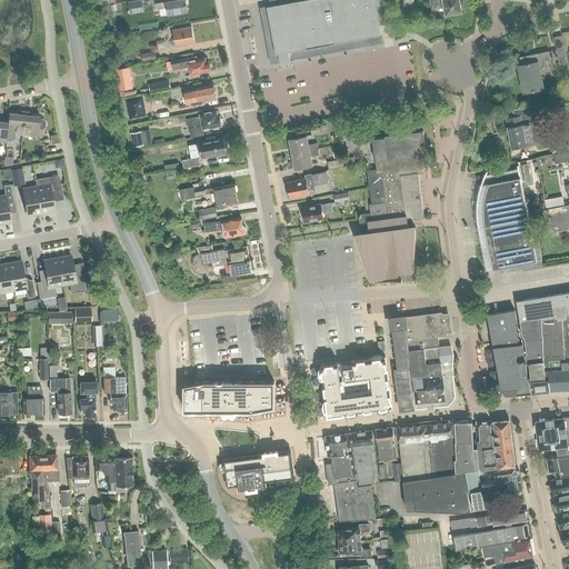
[(186,0),(177,0),(166,2),(156,5),(157,10),(167,8),(168,15),(188,11),(186,0)]
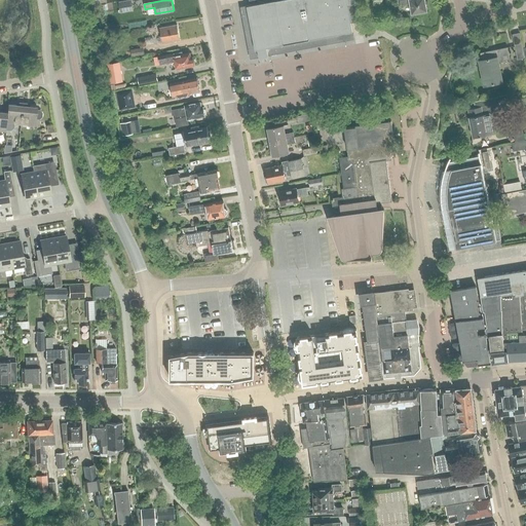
[(250,55),(327,40),(328,44),(337,42),(336,39),(353,35),(350,22),(360,20),(354,0),(256,0),(257,4),(239,7),(250,55)]
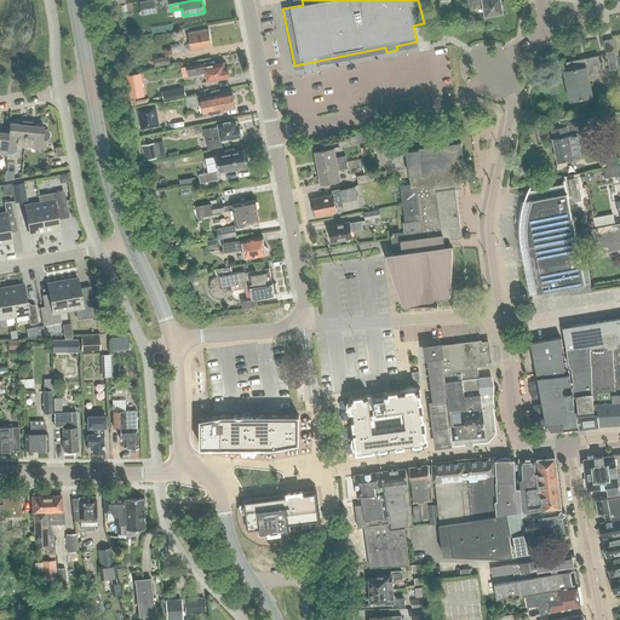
[(470,0),(472,7),(483,5),(484,17),(503,13),(500,0),(470,0)]
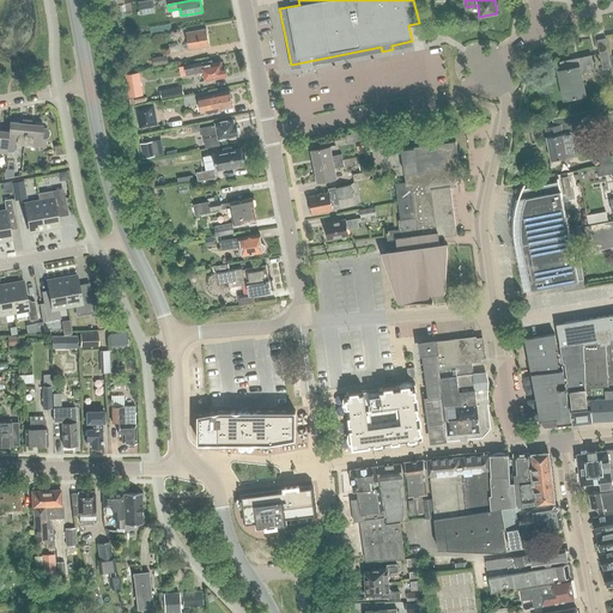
[(153,1),(139,4),(140,16),(155,13),(153,1)]
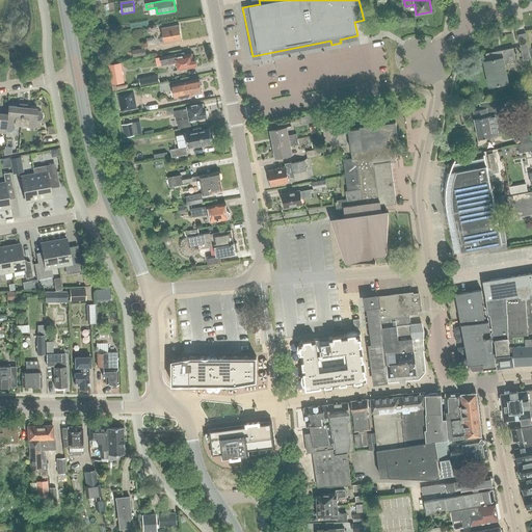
[(162,28),(164,44),(182,41),(179,25),(162,28)]
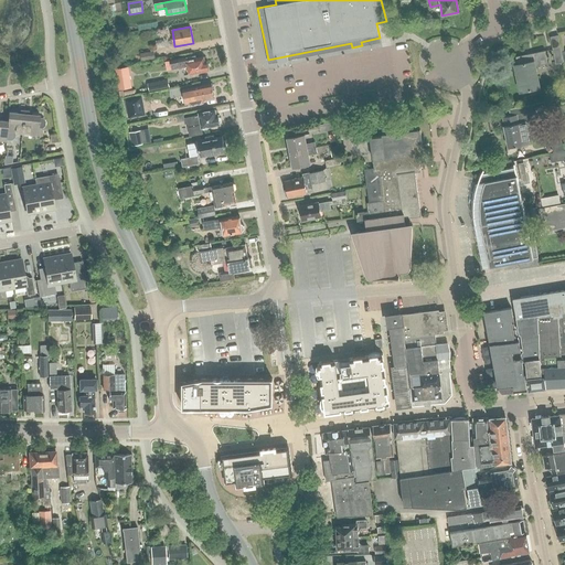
[(561,48),(552,49),(555,64),(564,63),(561,48)]
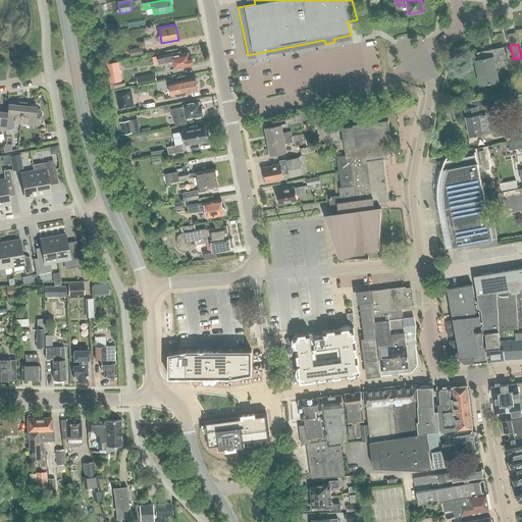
[(504,47),(477,52),(478,59),(476,60),(481,85),(499,81),(494,61),(506,58),(504,47)]
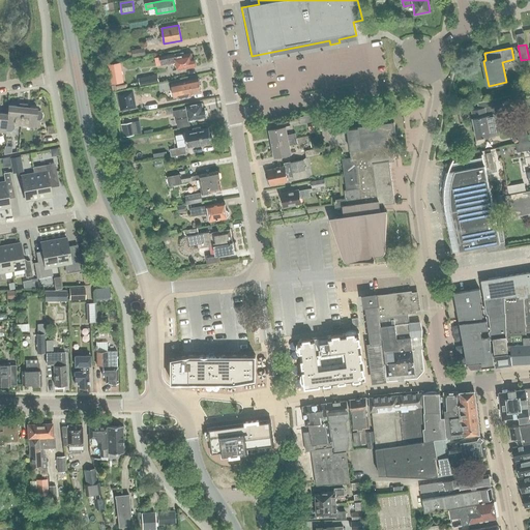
[(174,55),(160,58),(162,65),(176,63),(177,70),(196,66),(196,64),(197,63),(196,60),(194,59),(194,58),(192,58),(192,54),(183,55),(183,53),(174,55)]
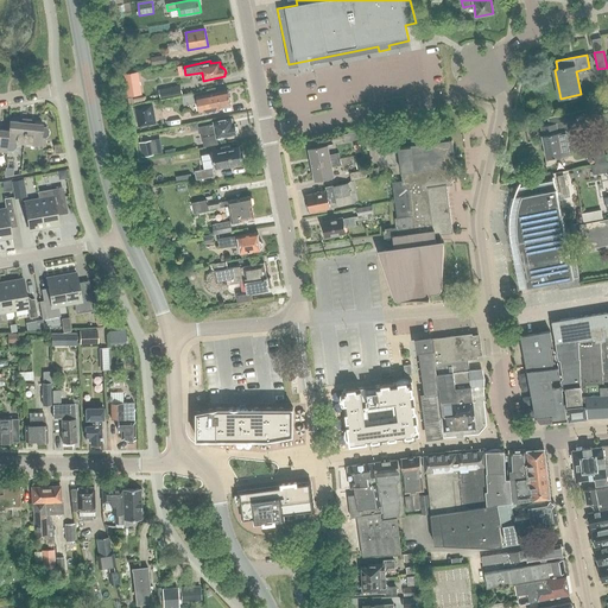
[(128,97),(143,95),(138,71),(124,74),(128,97)]
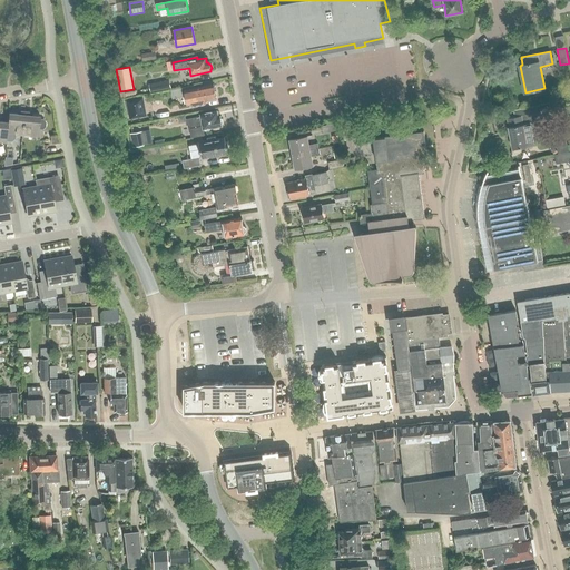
[(172,88),(169,80),(148,84),(150,92),(172,88)]
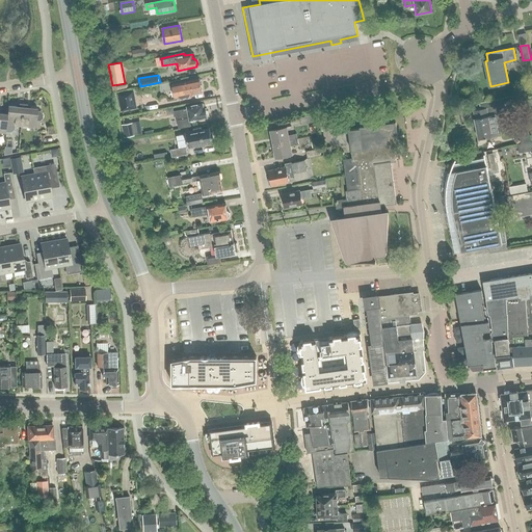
[(173,89),(173,90),(171,91),(173,96),(174,97),(175,98),(177,98),(179,100),(191,98),(192,95),(202,92),(201,90),(203,90),(202,85),(201,85),(198,79),(182,82),(181,80),(168,82),(169,85),(170,85),(171,89),(173,89)]
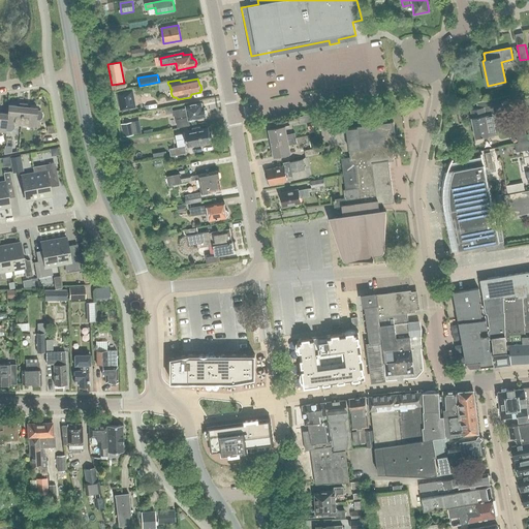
[(128,91),(117,93),(120,111),(133,107),(131,95),(129,96),(128,91)]
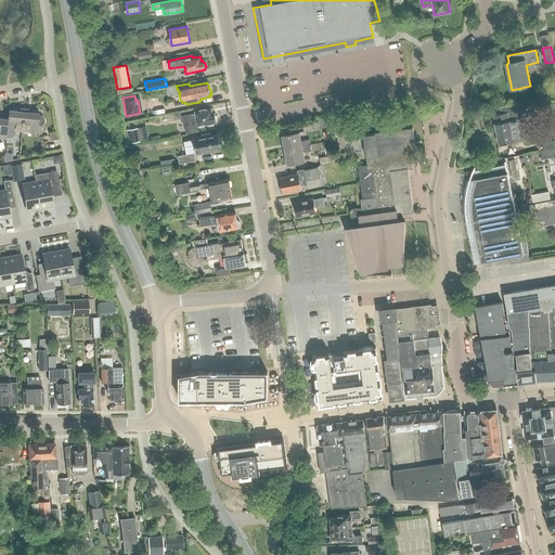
[(495,124),(499,145),(520,141),(516,120),(520,119),(519,114),(526,113),(525,103),(513,105),(514,112),(494,116),(495,124)]
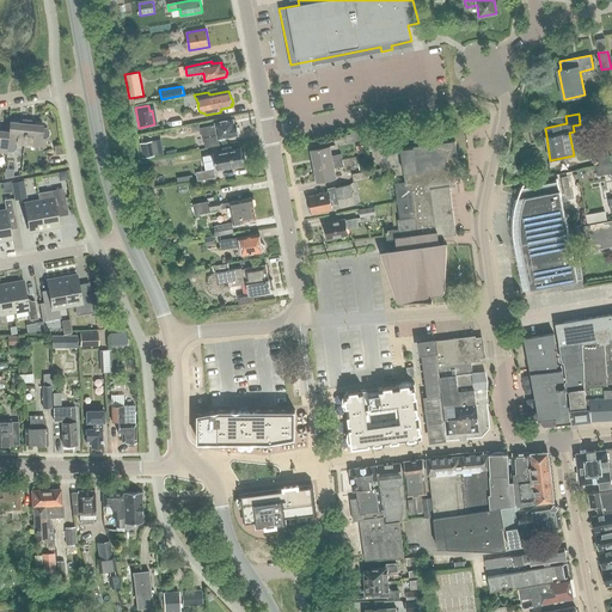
[(10,121),(8,130),(6,151),(11,152),(13,151),(14,150),(16,147),(16,144),(24,145),(26,120),(22,118),(22,122),(10,121)]
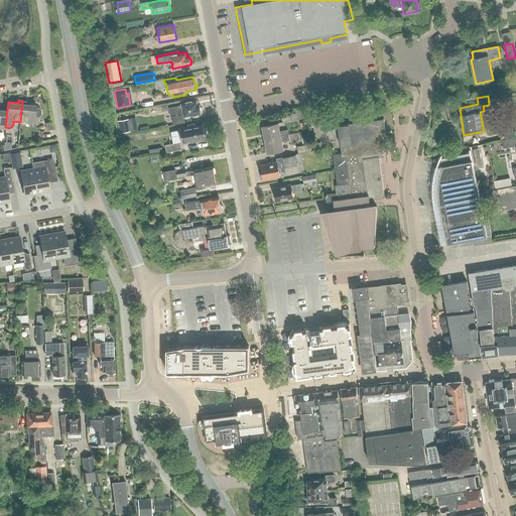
[(25,104),(26,101),(22,101),(20,122),(34,123),(35,116),(38,116),(40,114),(40,111),(39,108),(36,108),(36,105),(25,104)]
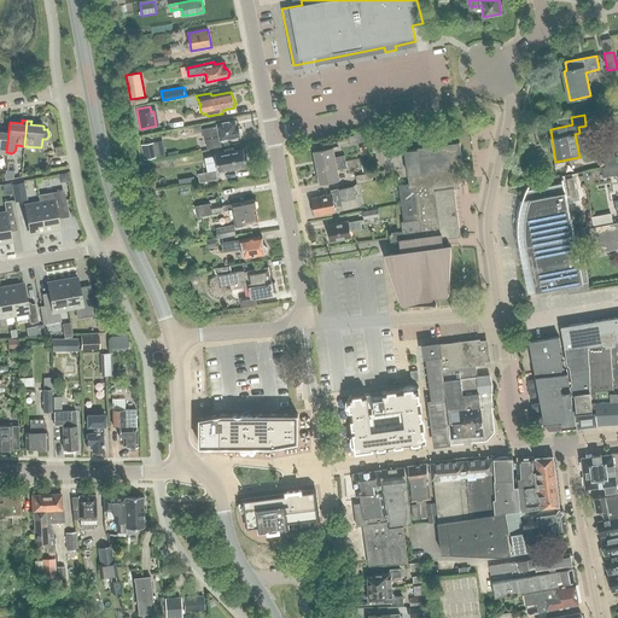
[(217,127),(204,129),(208,150),(222,146),(221,141),(223,143),(226,141),(228,140),(240,136),(240,135),(242,133),(242,130),(239,129),(238,127),(235,127),(235,122),(229,123),(228,122),(223,123),(216,124),(217,127)]
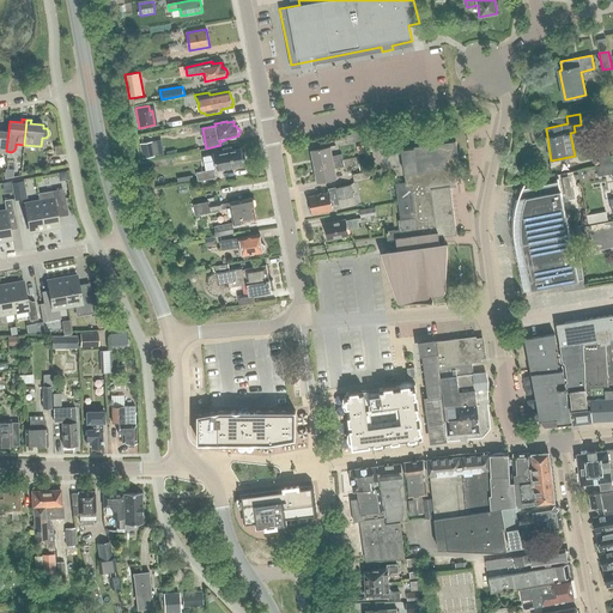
[(360,133),(345,135),(347,143),(362,140),(360,133)]
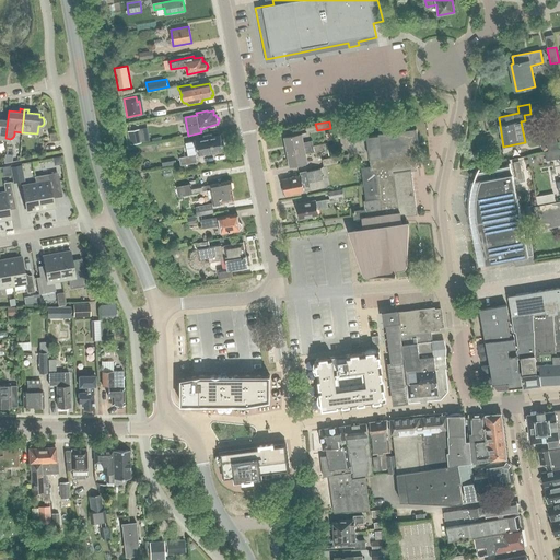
[(361,167),(364,190),(365,200),(413,194),(410,170),(416,170),(415,153),(419,152),(416,129),(368,136),(371,166),(361,167)]
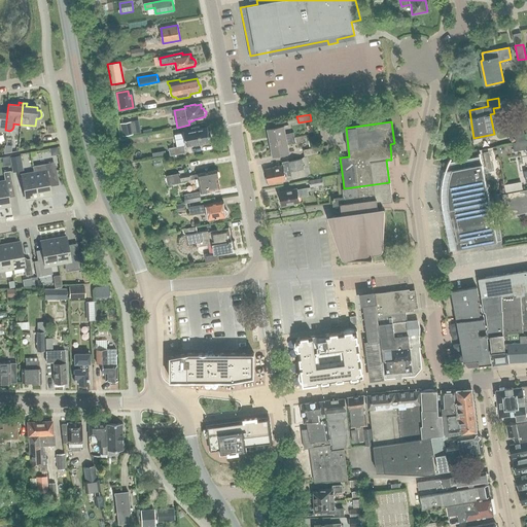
[(120,125),(123,136),(133,134),(131,123),(120,125)]
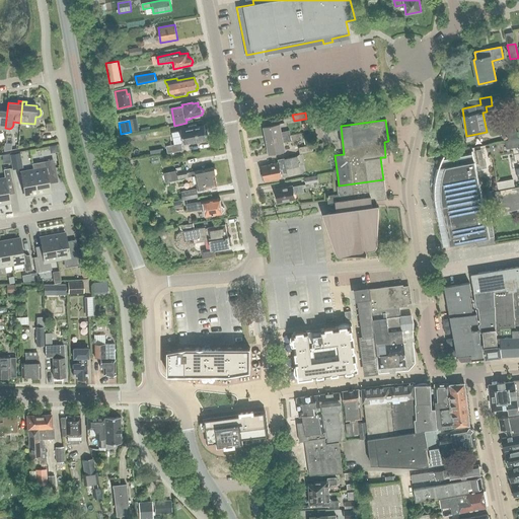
[(180,131),(171,133),(174,145),(180,144),(183,143),(183,144),(192,142),(192,143),(200,142),(200,141),(207,139),(206,135),(208,135),(207,130),(205,131),(204,126),(197,128),(196,124),(188,126),(189,129),(180,131)]
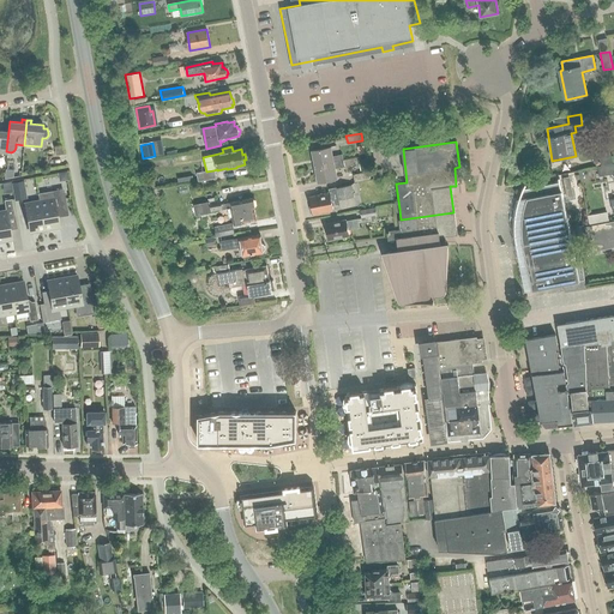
[(312,151),(315,167),(343,162),(342,155),(332,157),(331,148),(312,151)]
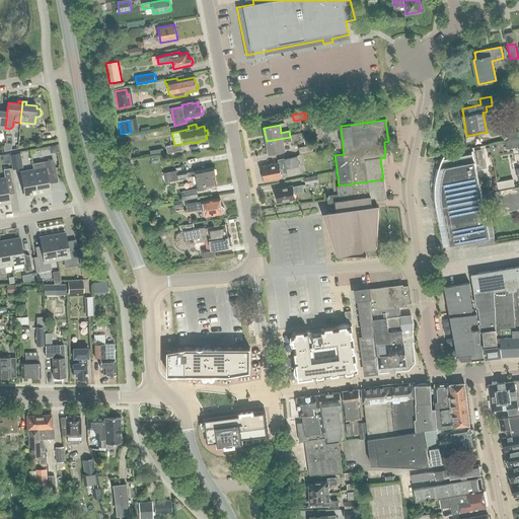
[(507,131),(508,140),(517,138),(516,130),(507,131)]
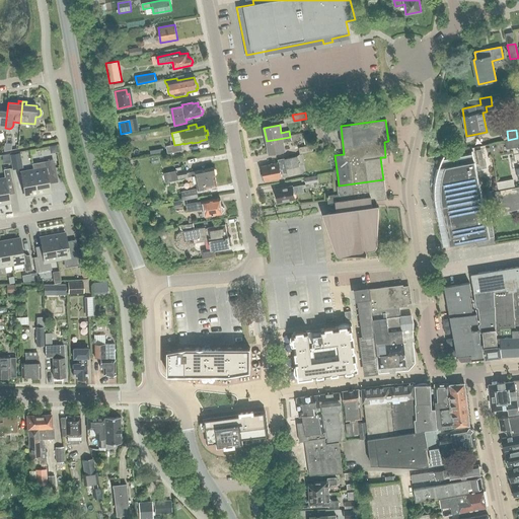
[(290,137),(267,141),(269,154),(285,151),(283,143),(291,142),(290,137)]
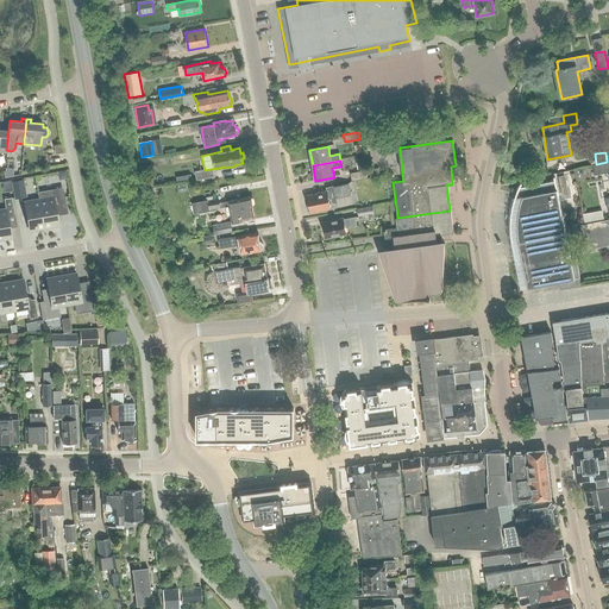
[(608,161),(607,162),(596,164),(592,165),(594,175),(608,171),(608,196),(606,198),(608,211),(608,209),(608,161)]
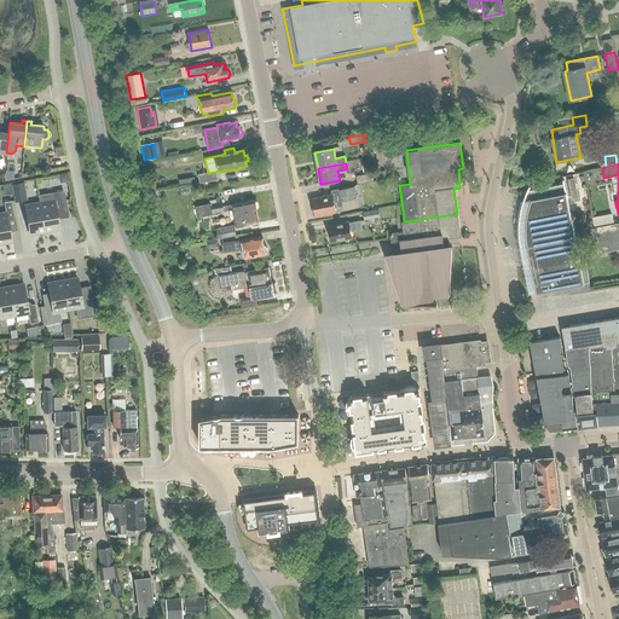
[(208,173),(197,175),(200,184),(217,180),(215,172),(208,173)]
